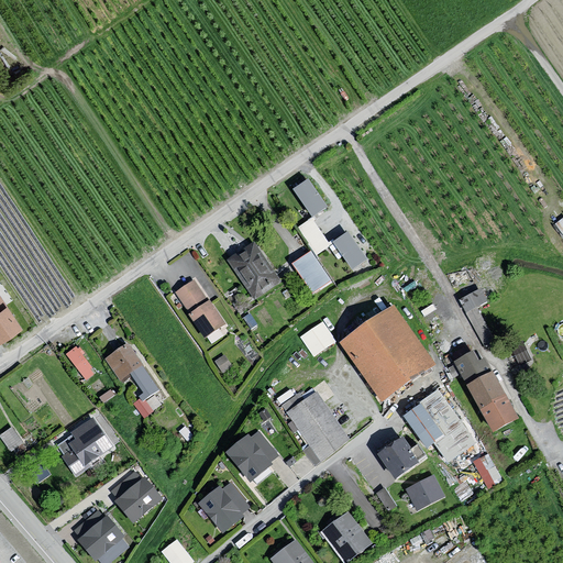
[(309,179),(294,188),(312,216),(316,213),(327,207),(309,179)]
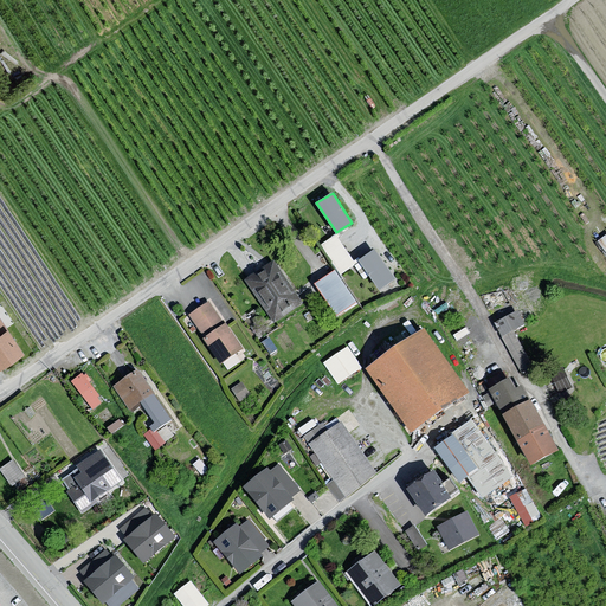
[(321,245),(341,274),(359,262),(356,259),(354,262),(337,237),(339,236),(337,233),(321,245)]
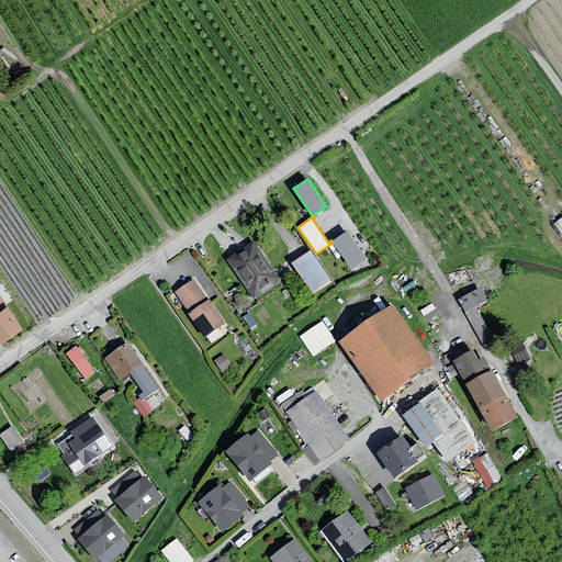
[(336,239),(333,242),(352,268),(366,258),(347,232),(336,239)]
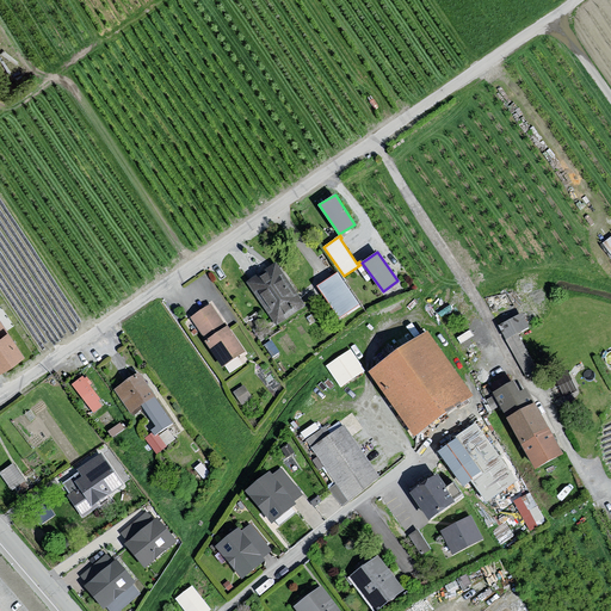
[(275,264),(248,283),(278,323),(303,306),(275,264)]
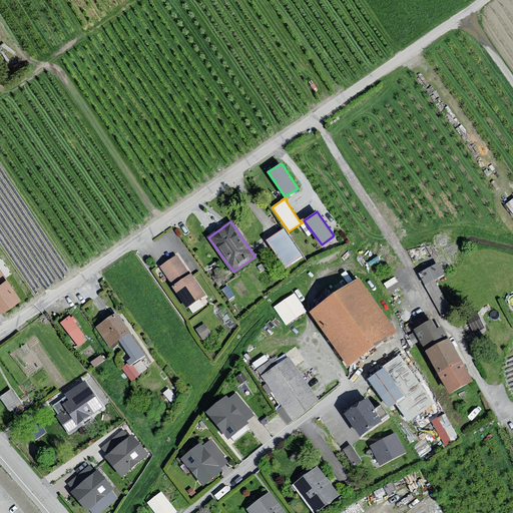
[(274,235),(268,239),(285,266),(301,255),(284,229),(274,235)]
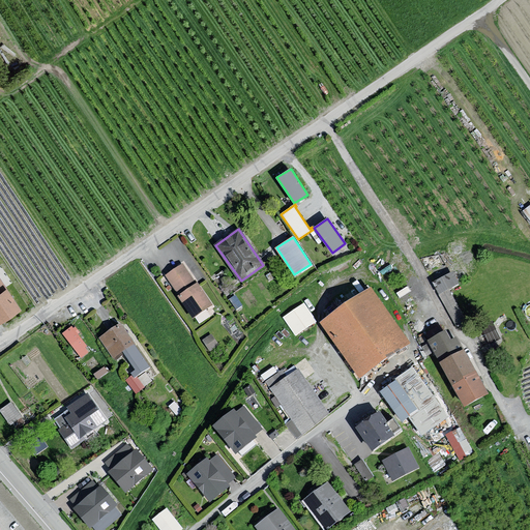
[(183,264),(167,275),(180,295),(178,296),(193,317),(208,305),(211,303),(196,282),(183,264)]
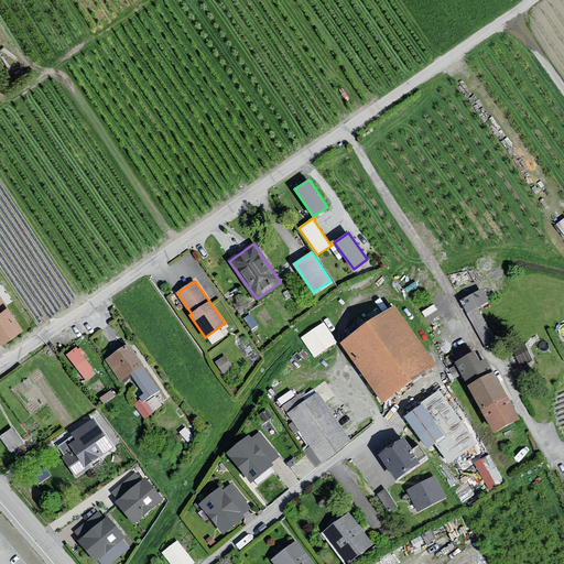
[(483,289),(461,301),(467,313),(485,345),(489,343),(495,339),(477,307),(489,302),(483,289)]
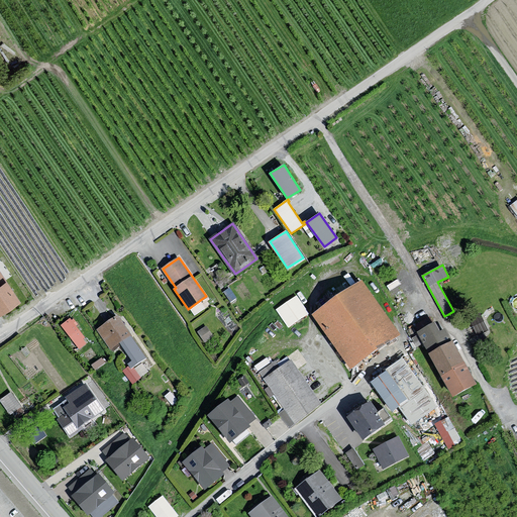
[(0,316),(20,303),(0,272),(0,316)]
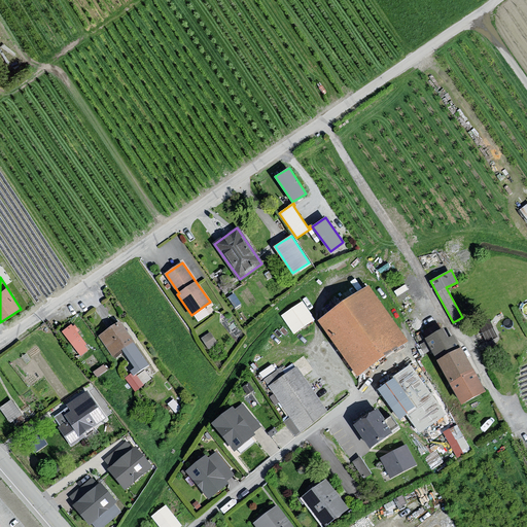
[(369,287),(320,320),(357,373),(406,340),(369,287)]
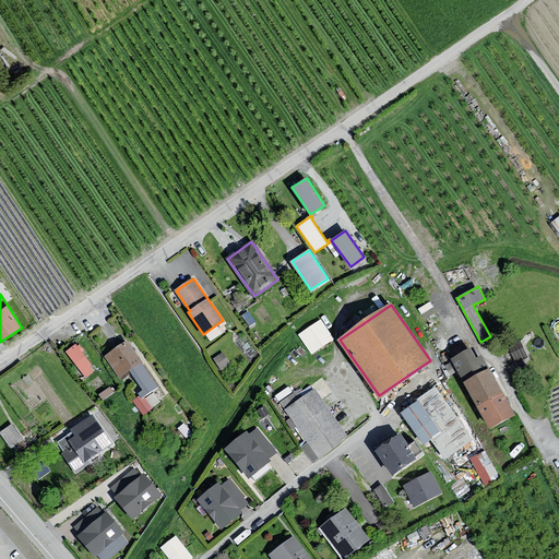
[(248,311),(241,316),(249,326),(256,322),(248,311)]
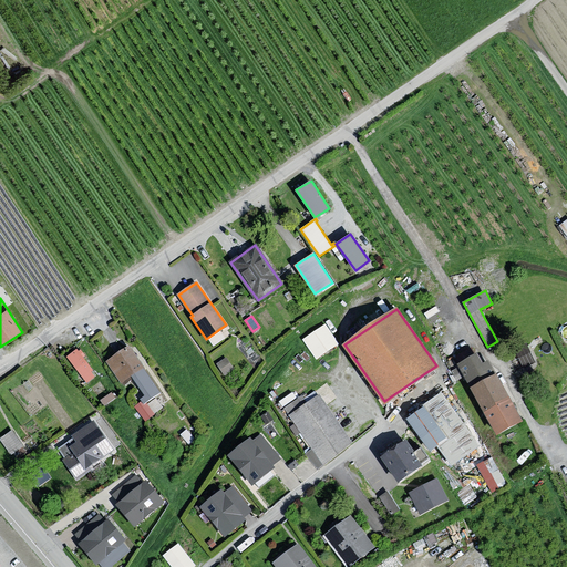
[(337,343),(326,326),(303,340),(316,358),(328,349),(337,343)]
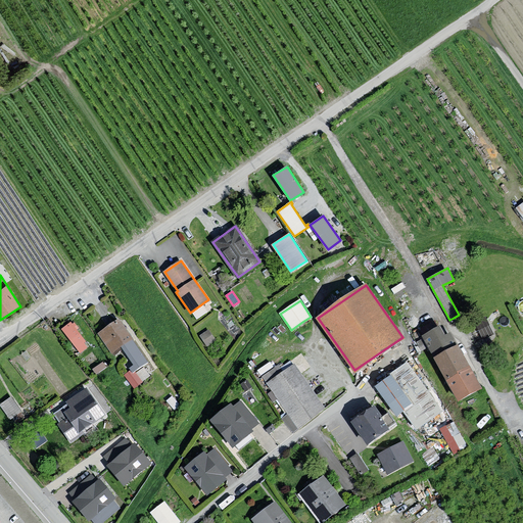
[(117,320),(99,333),(113,352),(122,346),(134,365),(130,367),(133,371),(147,362),(132,339),(131,338),(117,320)]
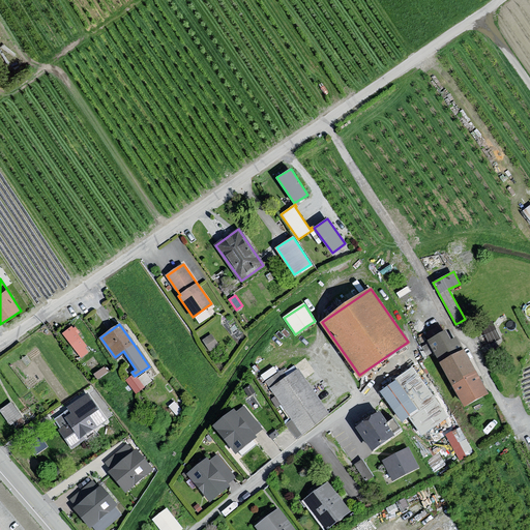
[(75,330),(71,327),(63,333),(81,356),(87,351),(84,347),(86,346),(75,330)]
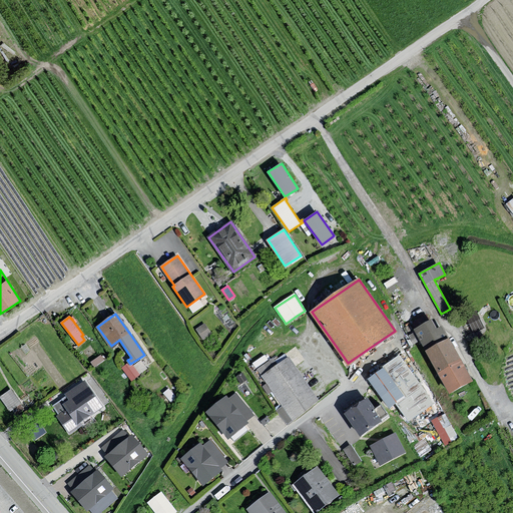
[(431,321),(417,329),(450,391),(470,380),(464,368),(454,349),(442,327),(436,330),(431,321)]
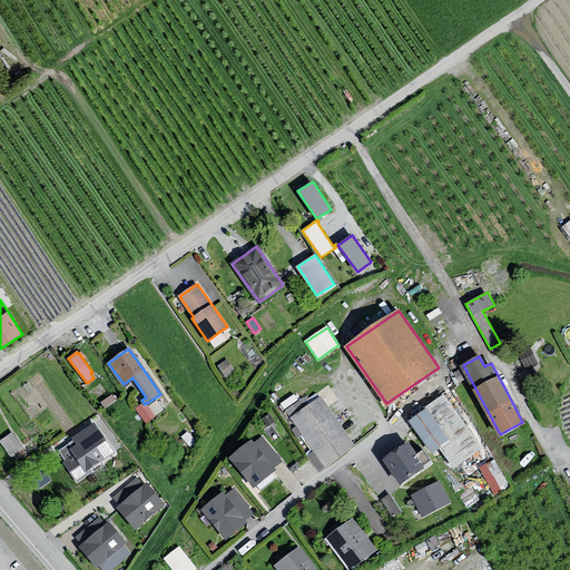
[(227,359),(217,365),(225,377),(235,371),(227,359)]
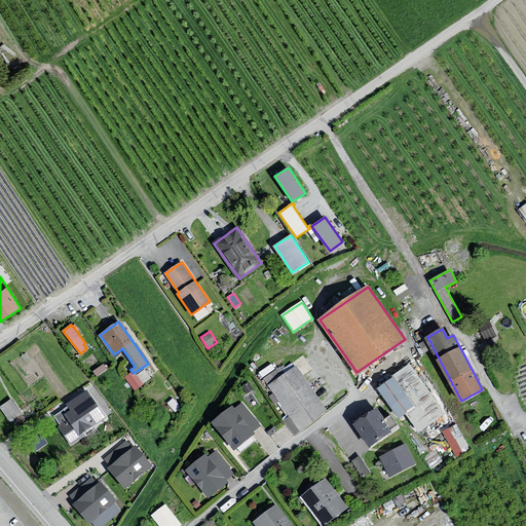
[(381,387),(379,389),(400,416),(406,411),(419,429),(443,412),(410,367),(381,387)]
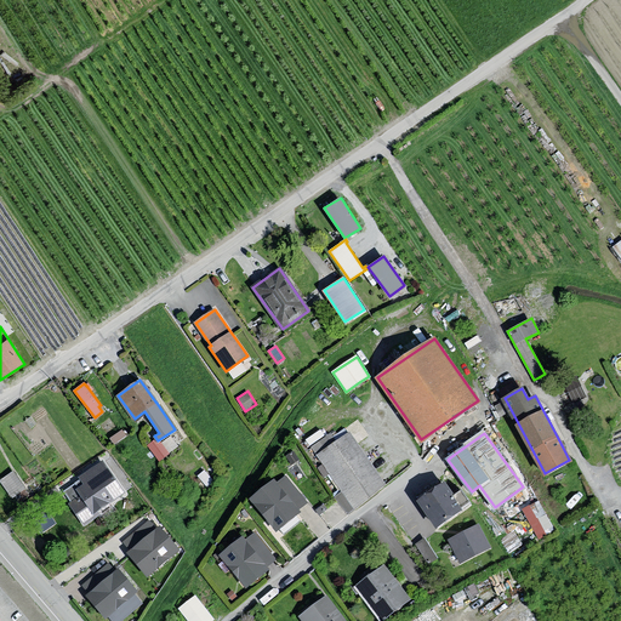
[(329,436),(313,448),(345,489),(336,495),(348,512),(385,484),(352,439),(348,434),(335,444),(329,436)]
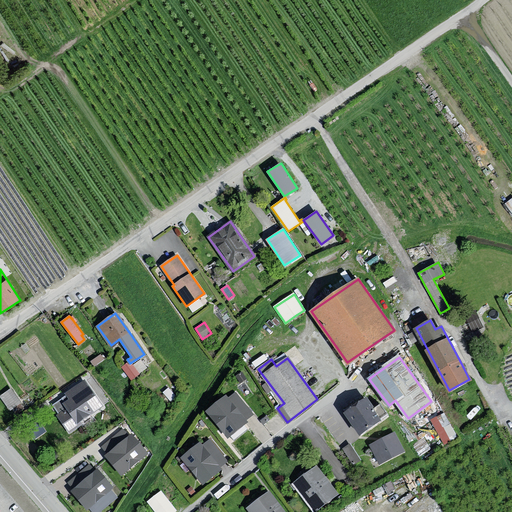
[(51,408),(68,437),(93,420),(91,417),(102,409),(83,383),(60,397),(61,400),(51,408)]
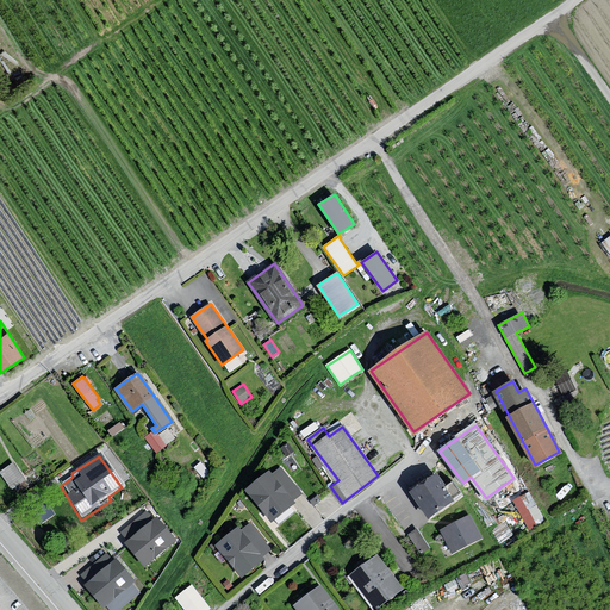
[(12,487),(25,478),(14,461),(0,470),(12,487)]
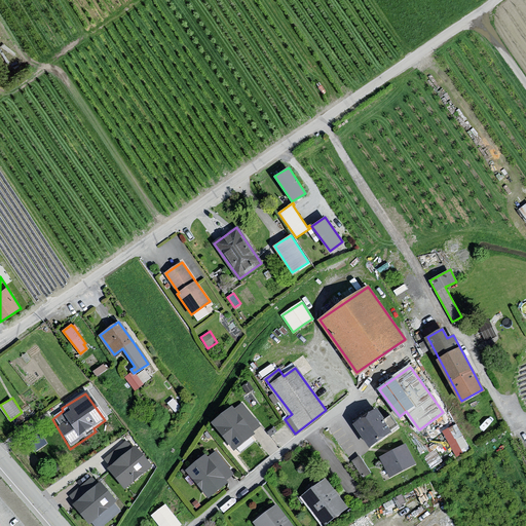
[(232,407),(214,421),(221,430),(234,448),(254,434),(251,429),(258,424),(242,405),(234,411),(232,407)]
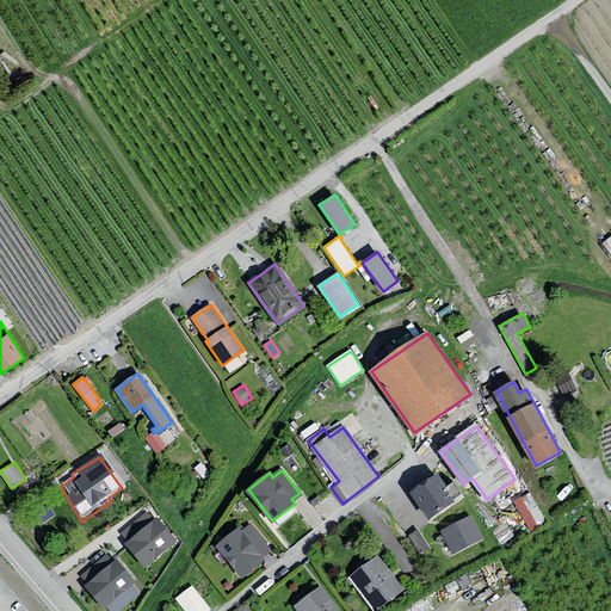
[(446,488),(437,475),(425,483),(412,492),(430,517),(462,495),(454,483),(446,488)]
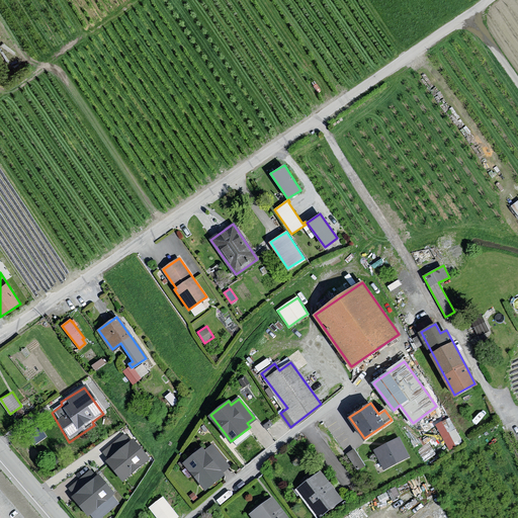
[(282,417),(274,424),(282,433),(290,427),(282,417)]
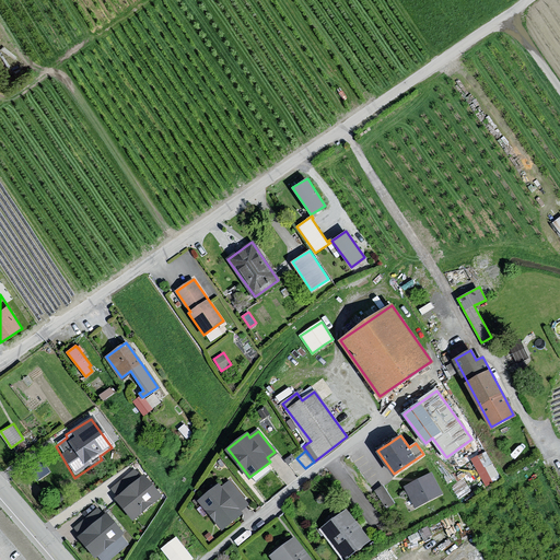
[(487,451),(473,456),(485,485),(499,479),(487,451)]
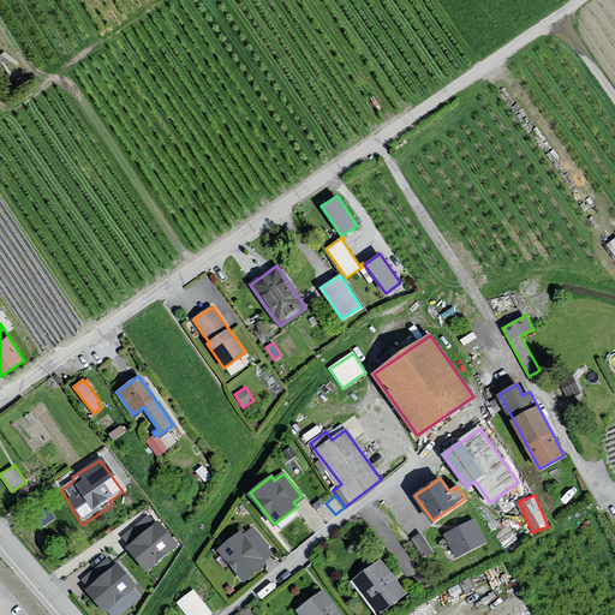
[(145,518),(120,541),(125,549),(123,551),(141,575),(172,547),(145,518)]
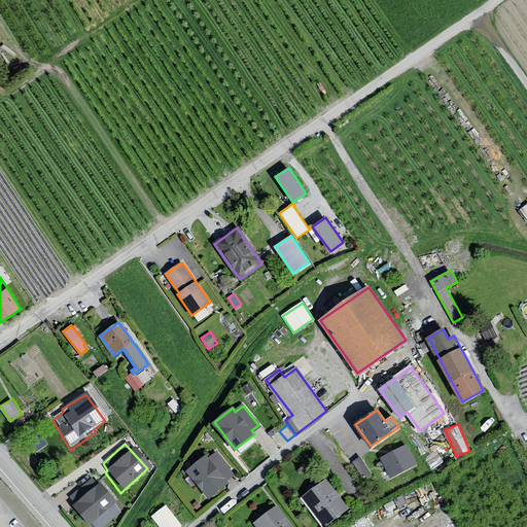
[(390,454),(382,458),(392,477),(415,464),(406,446),(390,454)]
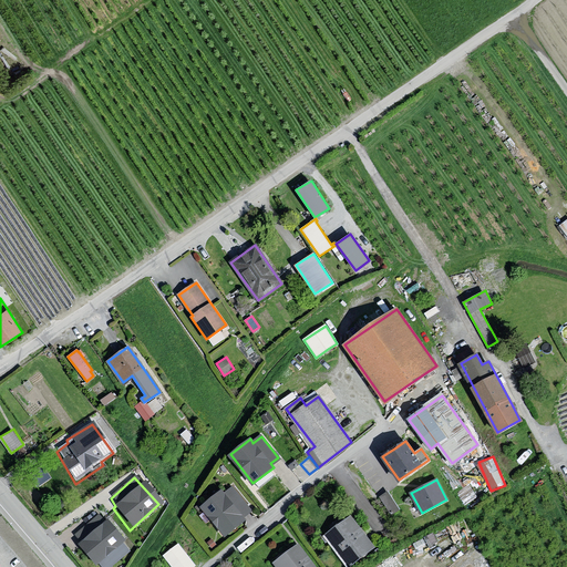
[(219,492),(197,512),(222,542),(244,523),(243,521),(250,514),(232,488),(223,495),(219,492)]
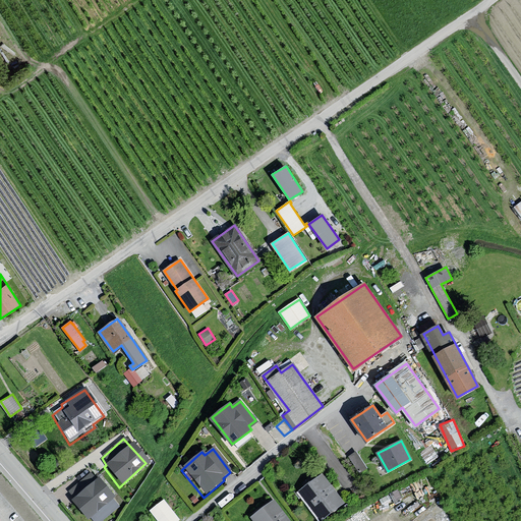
[(360,471),(368,466),(357,450),(349,455),(360,471)]
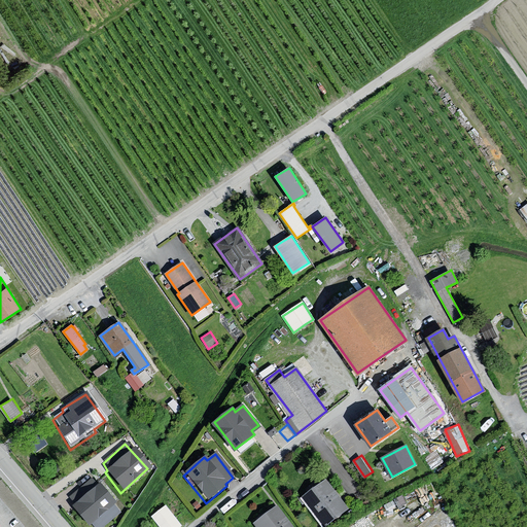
[(324,482),(301,499),(320,526),(325,526),(347,511),(324,482)]
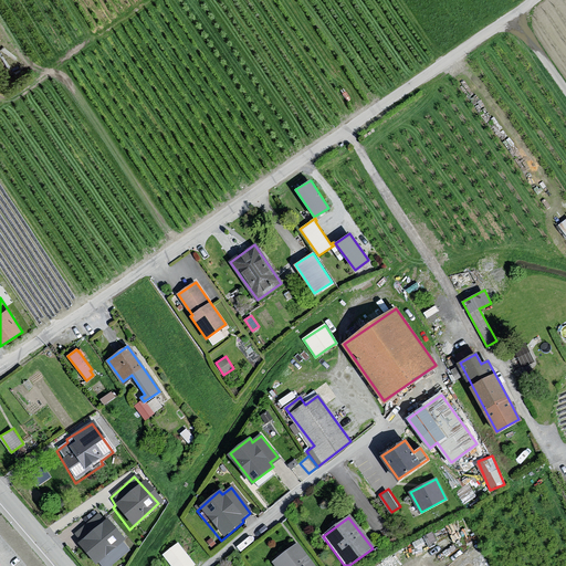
[(88,521),(75,534),(81,540),(94,526),(88,521)]
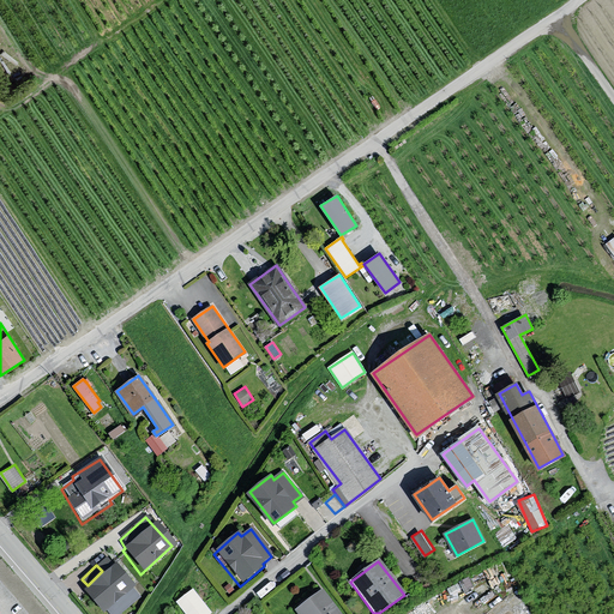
[(115,566),(84,590),(102,613),(106,613),(134,590),(115,566)]
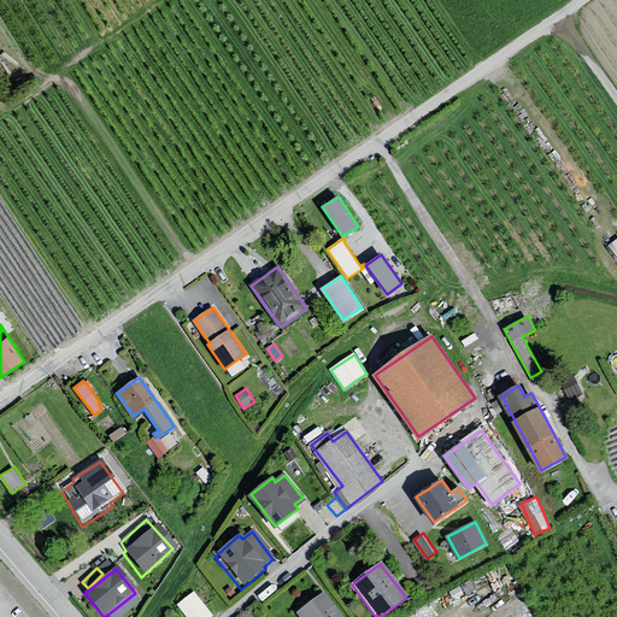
[(210,616),(193,594),(174,609),(180,616),(210,616)]
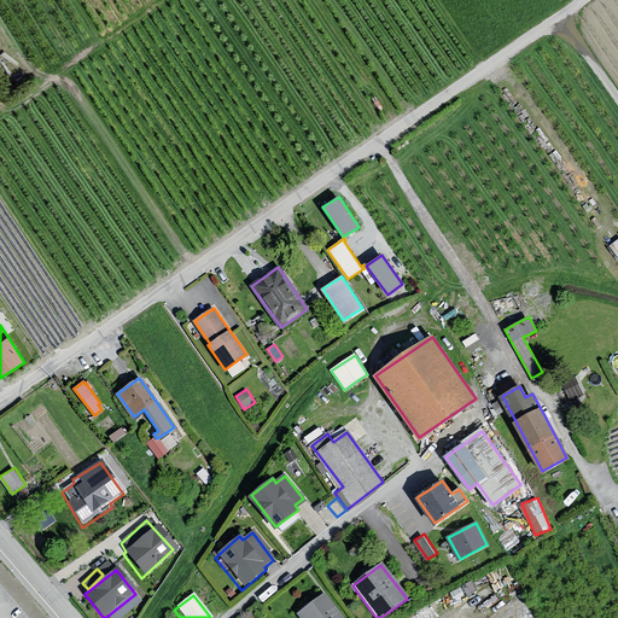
[(339,617),(322,595),(293,616),(295,617),(339,617)]
